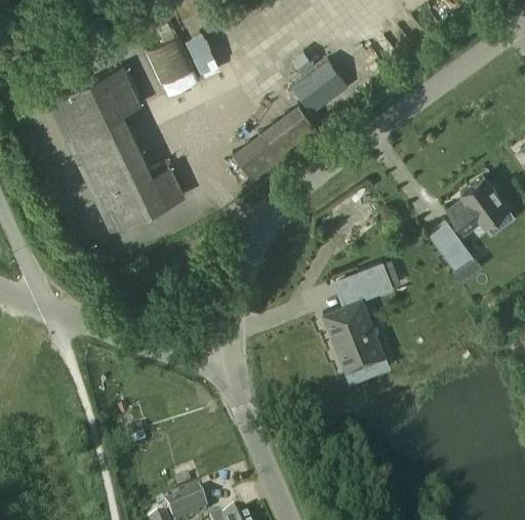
[(204,81),(223,73),(204,33),(187,41),(204,81)]
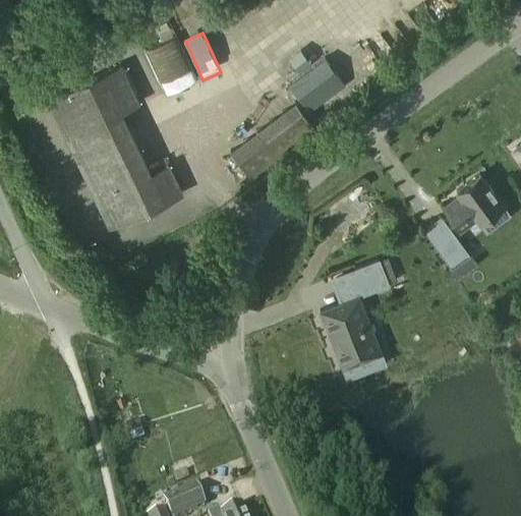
[(149,51),(165,96),(195,86),(179,40),(149,51)]
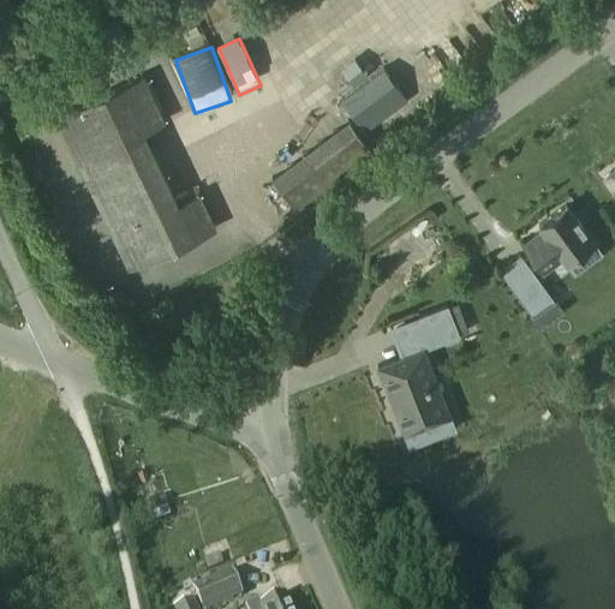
[(410,106),(383,72),(340,105),(366,138),(410,106)]
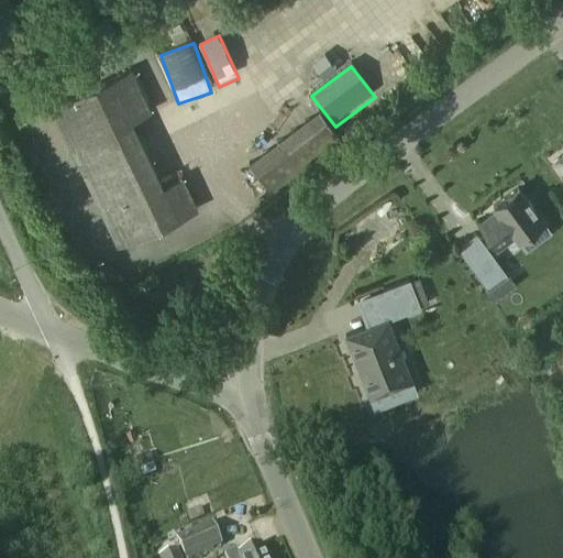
[(152,116),(131,74),(52,112),(118,252),(197,215),(181,183),(163,192),(131,126),(152,116)]
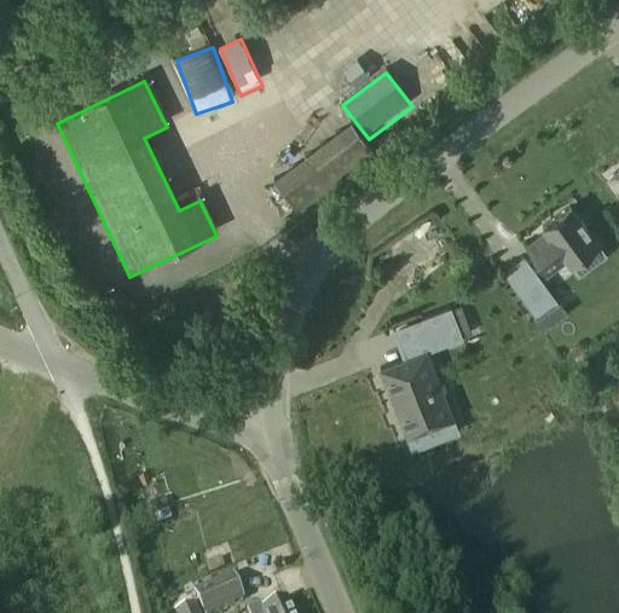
[(356,128),(273,178),(290,206),(372,155),(356,128)]
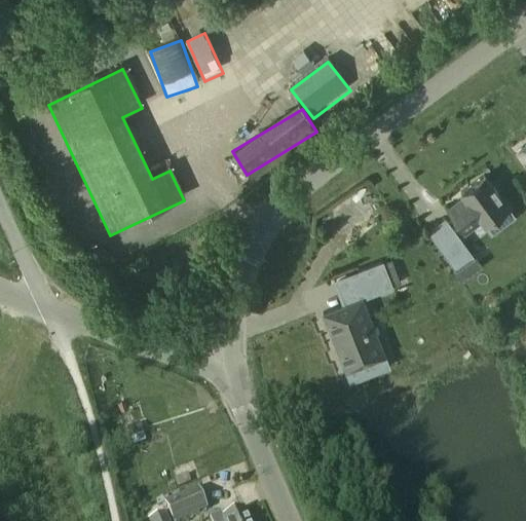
[(525,149),(517,156),(525,168),(525,149)]
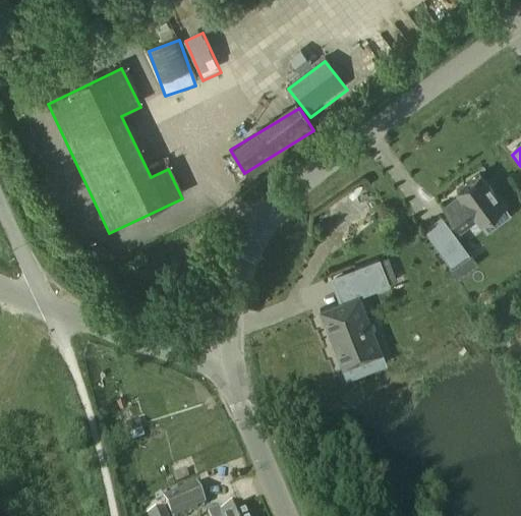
[(478,227),(503,210),(479,179),(456,196),(462,204),(447,215),(444,211),(443,212),(460,235),(476,224),(478,227)]
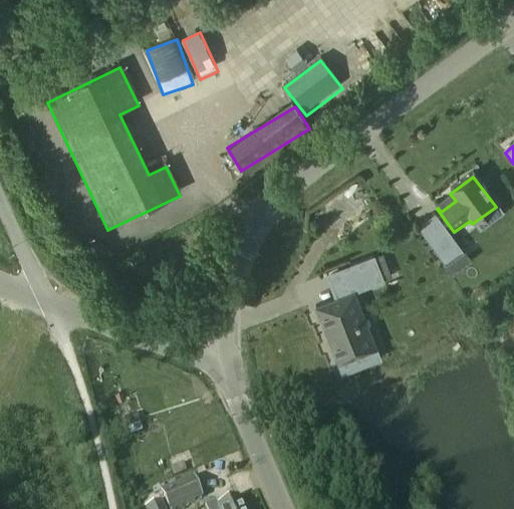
[(432,248),(446,268),(462,256),(448,236),(432,248)]
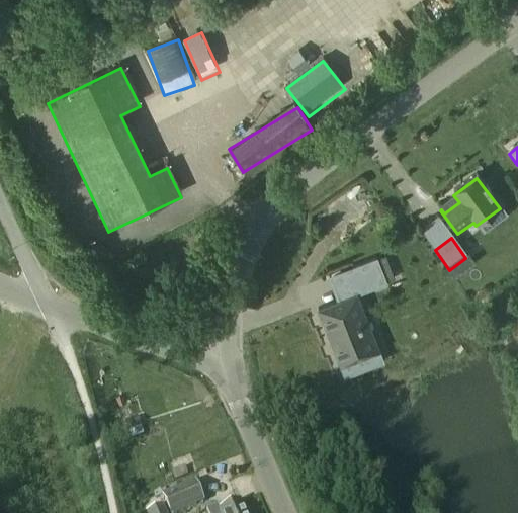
[(385,286),(394,284),(384,260),(376,263),(385,286)]
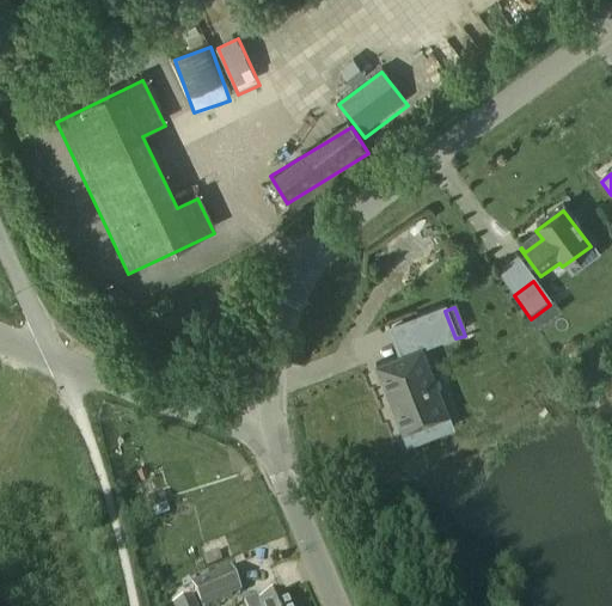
[(415,322),(427,352),(456,340),(456,338),(445,311),(445,310),(415,322)]
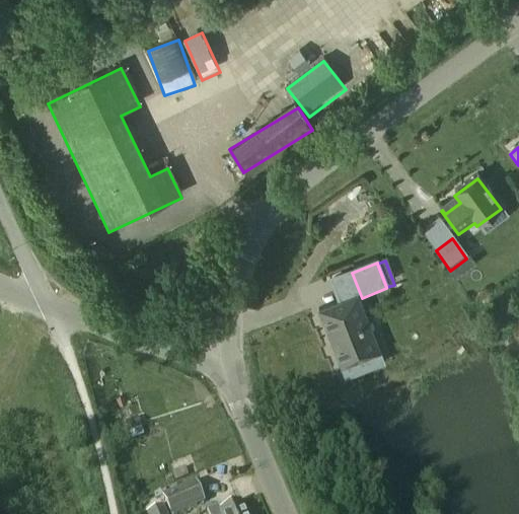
[(341,371),(379,356),(357,299),(318,314),(341,371)]
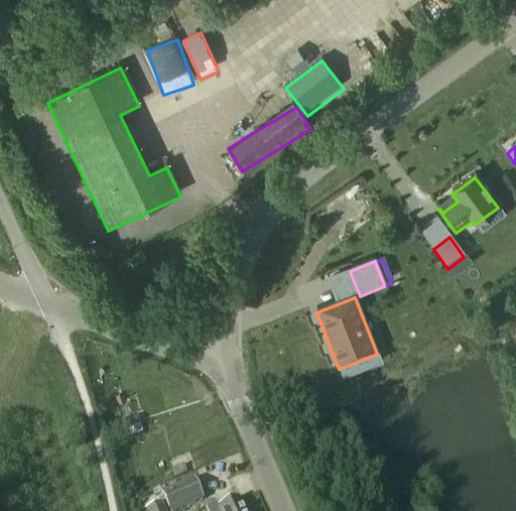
[(162,499),(166,510),(191,510),(203,506),(194,486),(162,499)]
